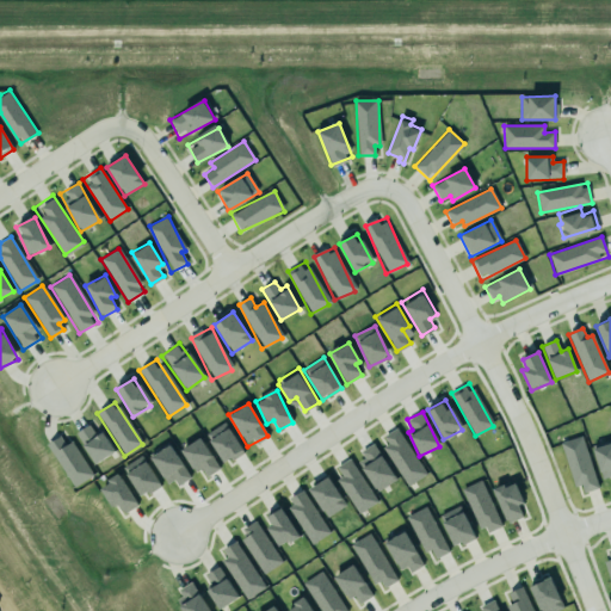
[(223,464),(244,452),(226,423),(205,433),(223,464)]
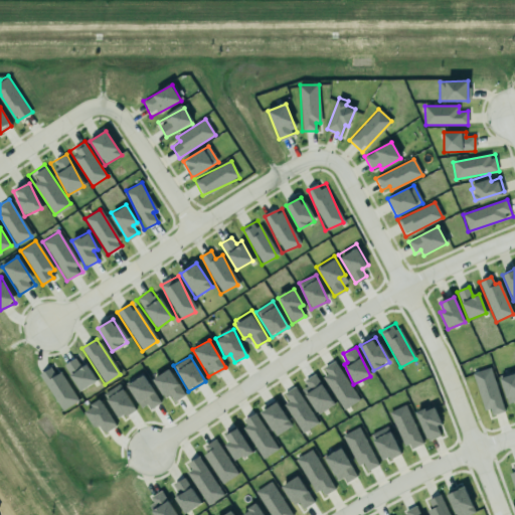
[(97,381),(86,363),(80,366),(75,358),(64,365),(79,391),(97,381)]
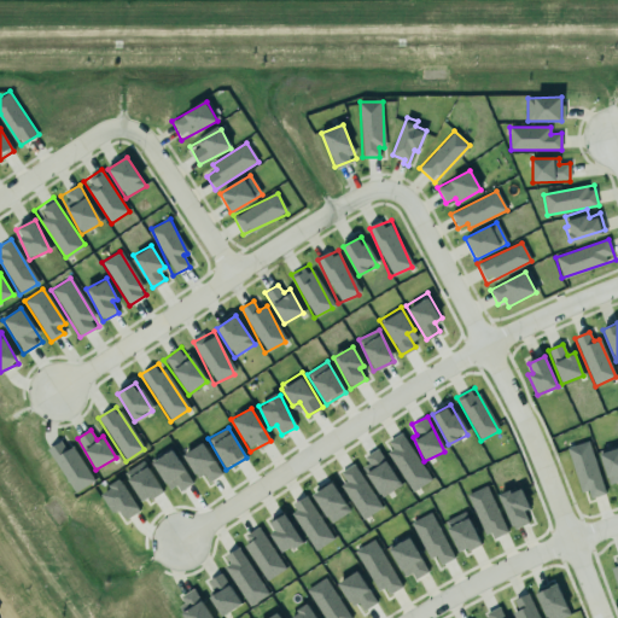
[(413,493),(431,481),(402,433),(383,444),(413,493)]
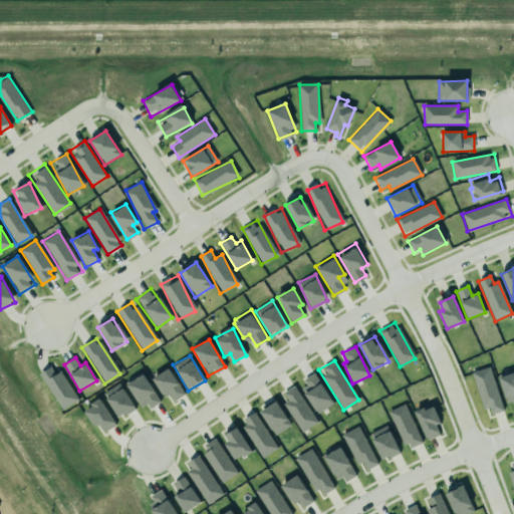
[(63,411),(78,400),(59,371),(55,373),(50,366),(39,374),(63,411)]
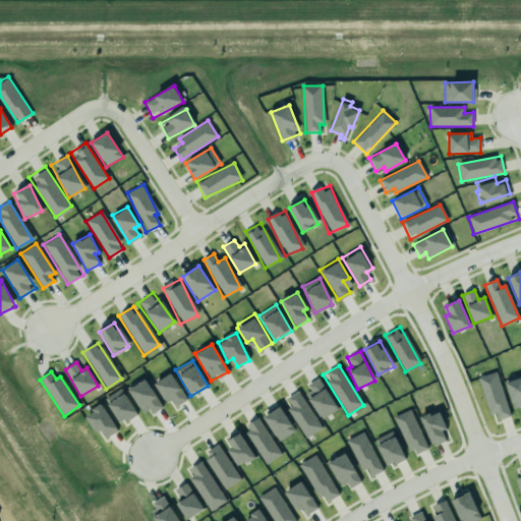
[(496,371),(477,378),(489,415),(496,413),(498,420),(510,416),(496,371)]
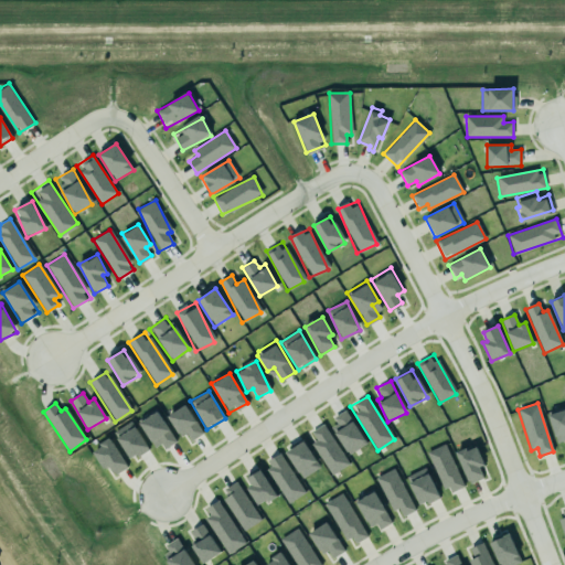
[(187,434),(190,440),(202,435),(188,405),(168,414),(179,437),(187,434)]
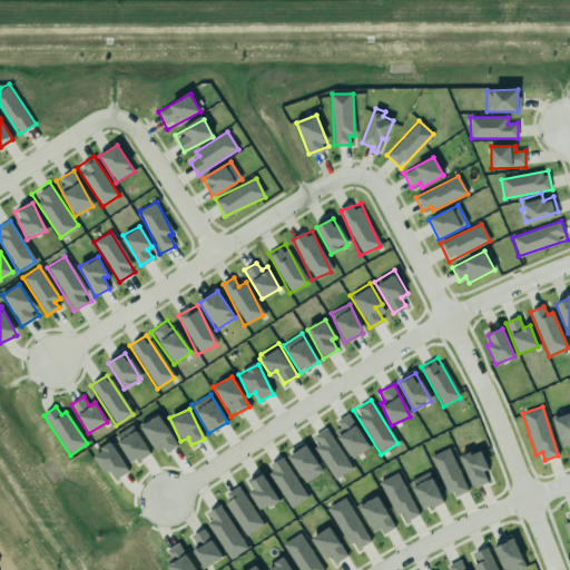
[(564,452),(569,451),(569,411),(554,416),(564,452)]
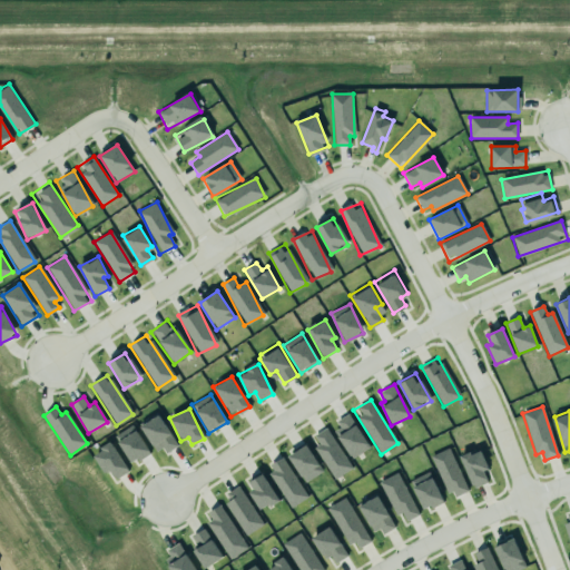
[(141,423),(156,446),(161,446),(165,452),(177,444),(157,412),(141,423)]
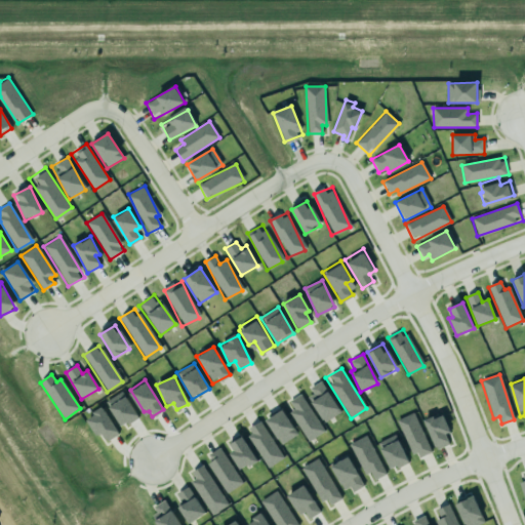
[(340,411),(322,384),(306,394),(324,422),(340,411)]
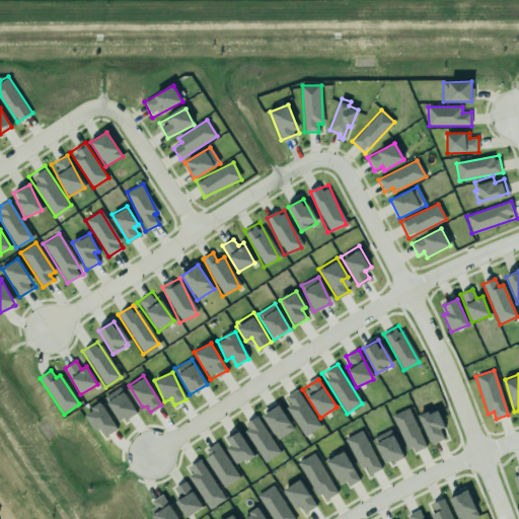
[(302,437),(318,429),(299,389),(286,396),(290,405),(288,406),(302,437)]
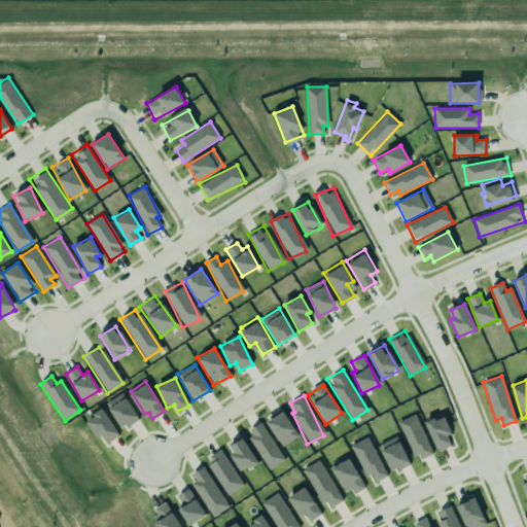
[(110,405),(120,423),(128,423),(137,418),(125,396),(110,405)]
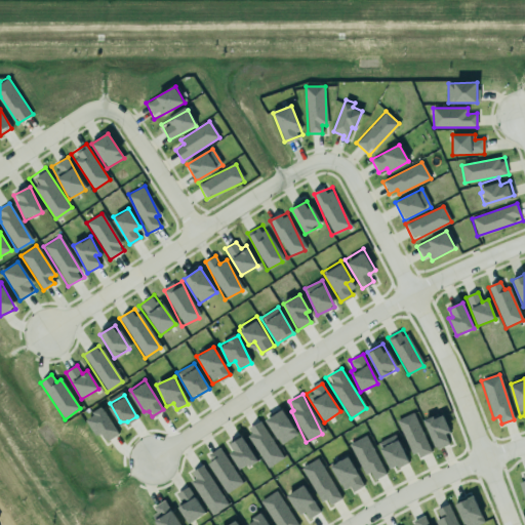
[(265,416),(281,442),(297,432),(282,406),(265,416)]
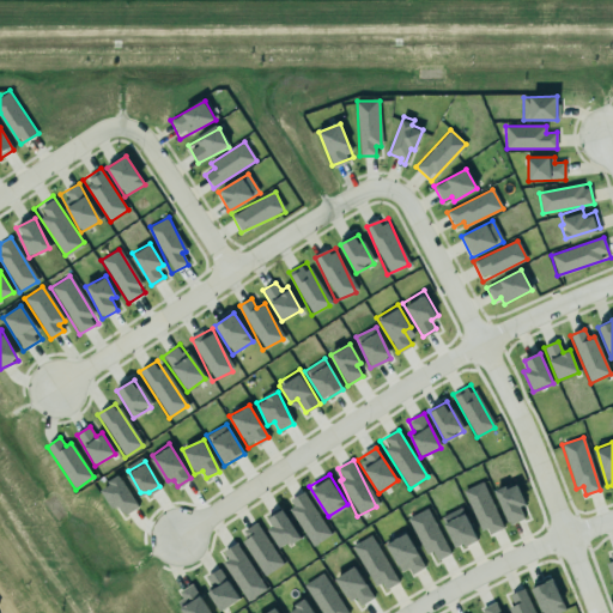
[(113,510),(119,507),(123,516),(138,507),(120,477),(99,489),(113,510)]
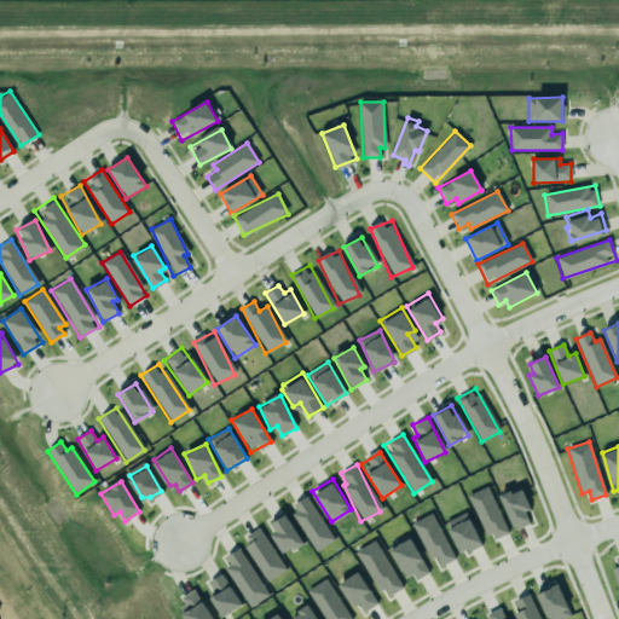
[(508,533),(487,486),(468,495),(490,542),(508,533)]
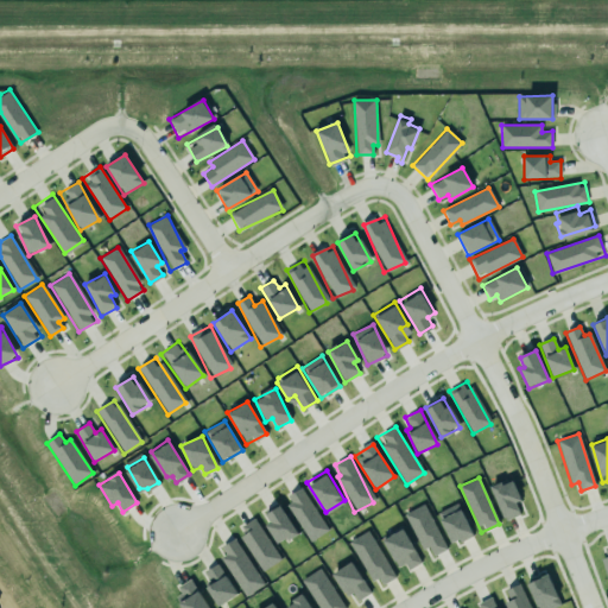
[(520,501),(513,480),(492,487),(504,520),(520,514),(515,502),(520,501)]
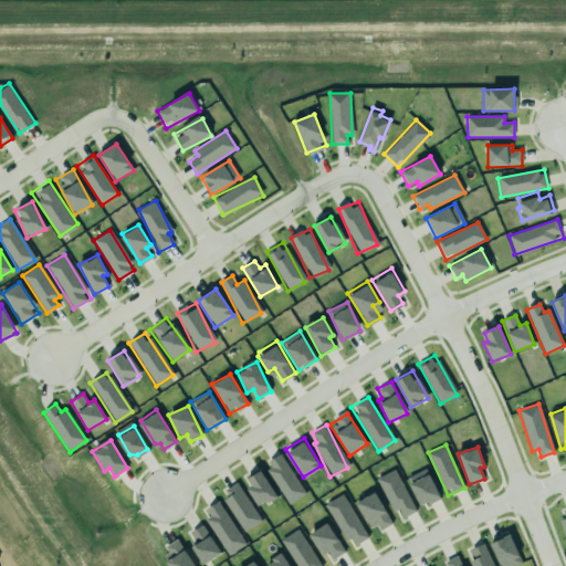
[(306,491),(289,503),(265,468),(268,461),(273,456),(280,451),(306,491)]
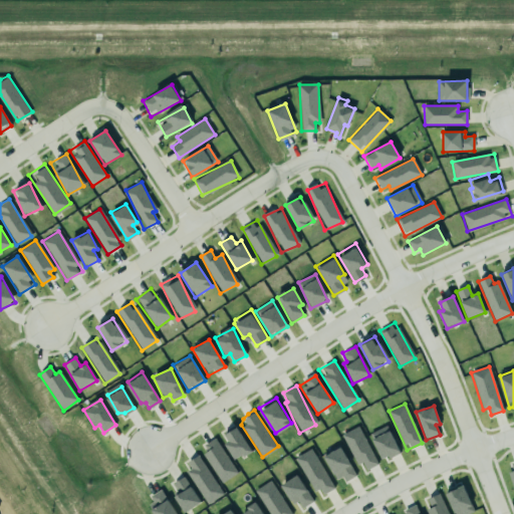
[(225,432),(236,424),(253,447),(244,453),(242,451),(234,457),(224,443),(230,439),(225,432)]
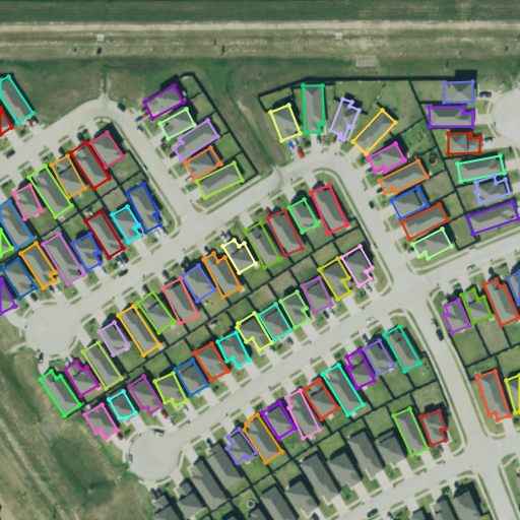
[(375,437),(386,461),(391,459),(392,461),(402,456),(390,430),(375,437)]
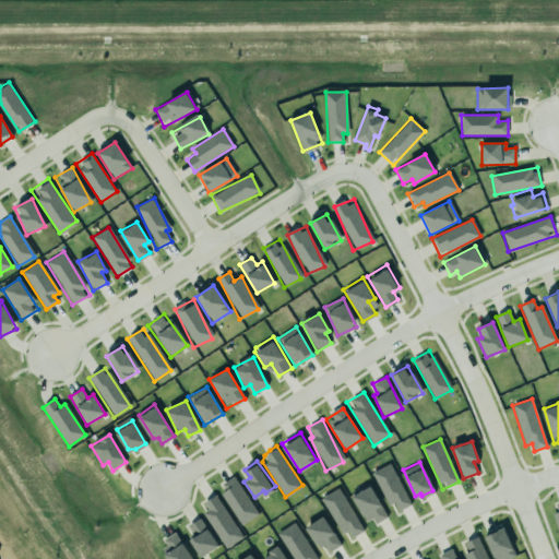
[(397,511),(411,506),(390,463),(371,472),(388,507),(394,503),(397,511)]
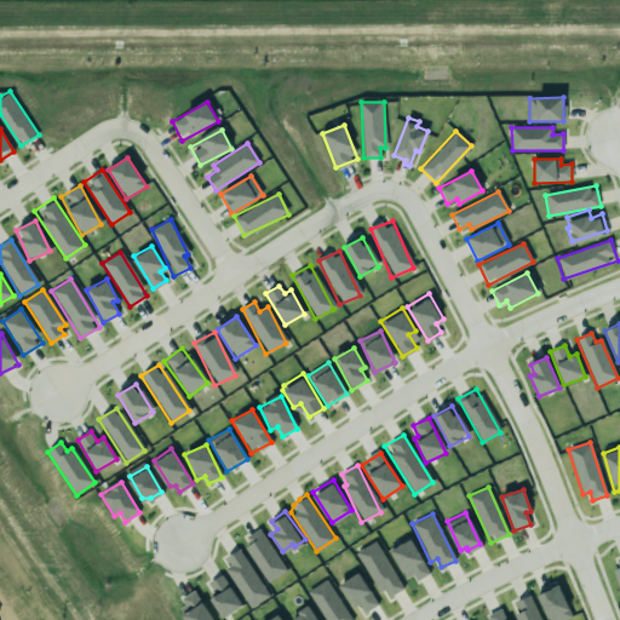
[(287,567),(258,523),(244,533),(248,541),(244,544),(267,580),(287,567)]
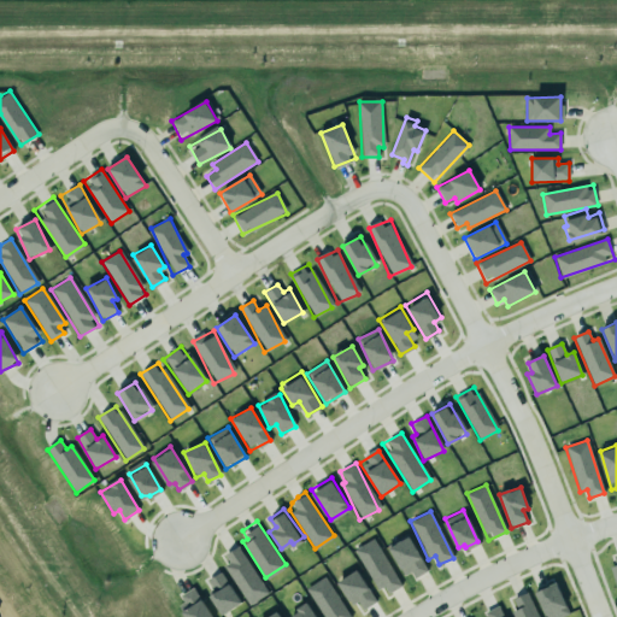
[(425,570),(410,536),(388,546),(405,580),(425,570)]
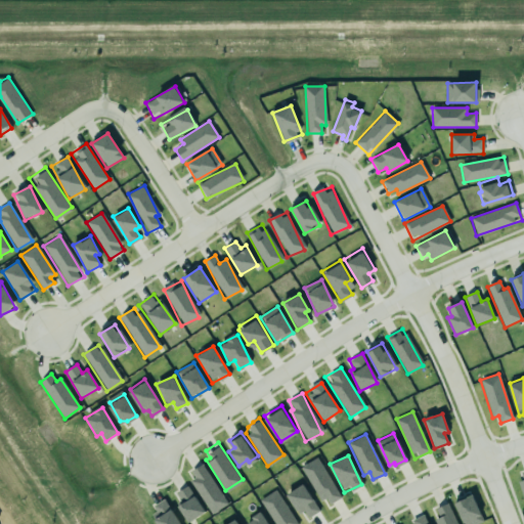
[(324,508),(341,498),(316,457),(301,466),(324,508)]
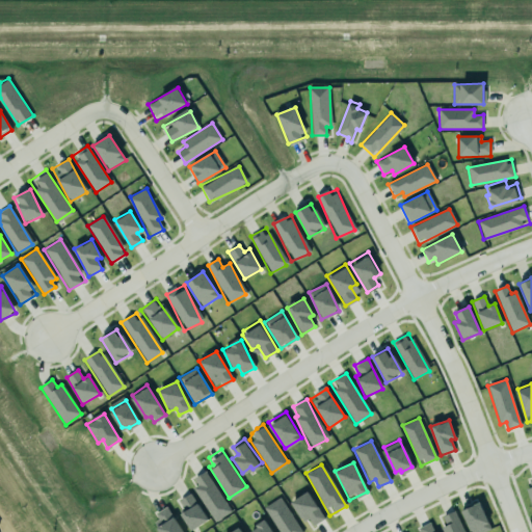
[(189,481),(215,522),(231,511),(205,471),(189,481)]
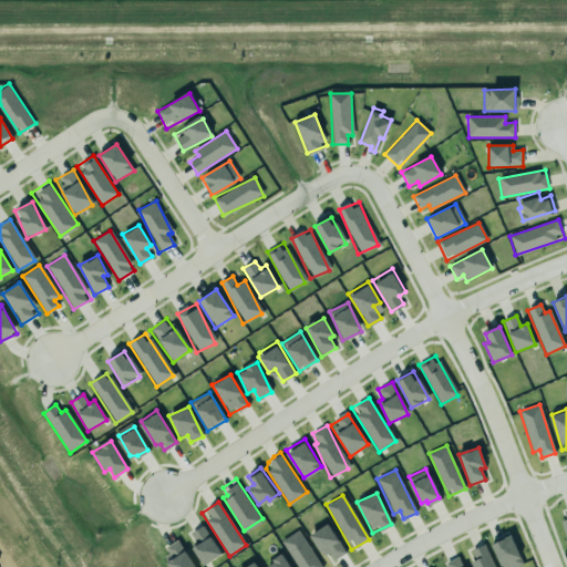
[(346,553),(328,524),(311,534),(328,563),(346,553)]
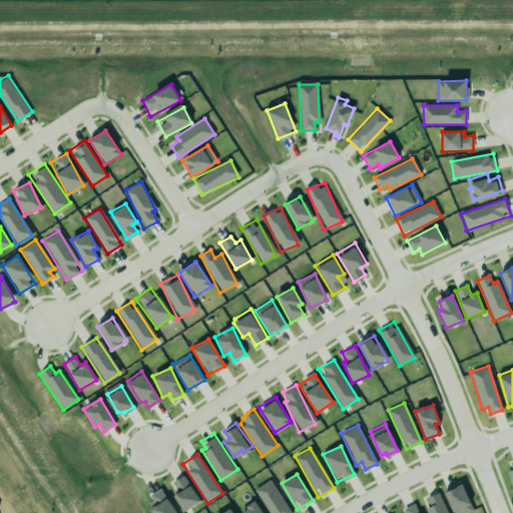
[(172,483),(177,492),(173,494),(184,512),(200,502),(183,476),(172,483)]
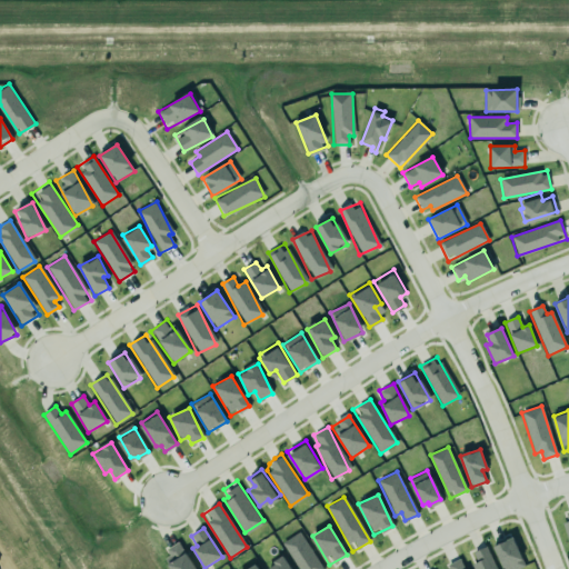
[(300,568),(282,540),(299,529),(325,568),(322,568),(300,568)]
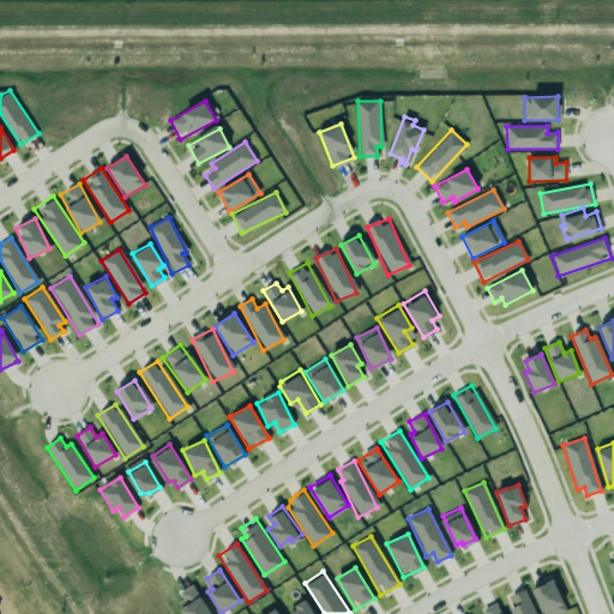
[(542,613),(561,613),(567,612),(553,581),(531,590),(542,613)]
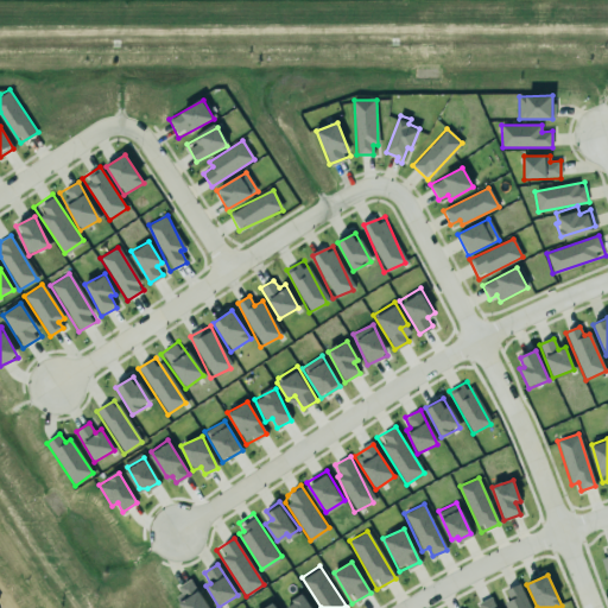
[(209,607),(190,578),(172,590),(183,607),(209,607)]
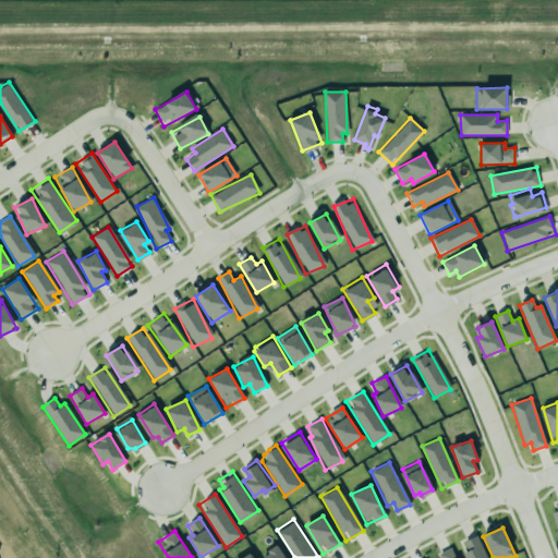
[(461,543),(465,557),(486,557),(480,536),(461,543)]
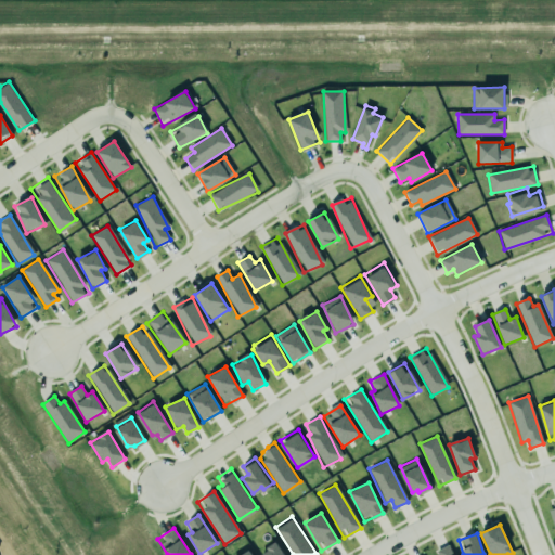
[(258,554),(283,554),(276,543),(258,554)]
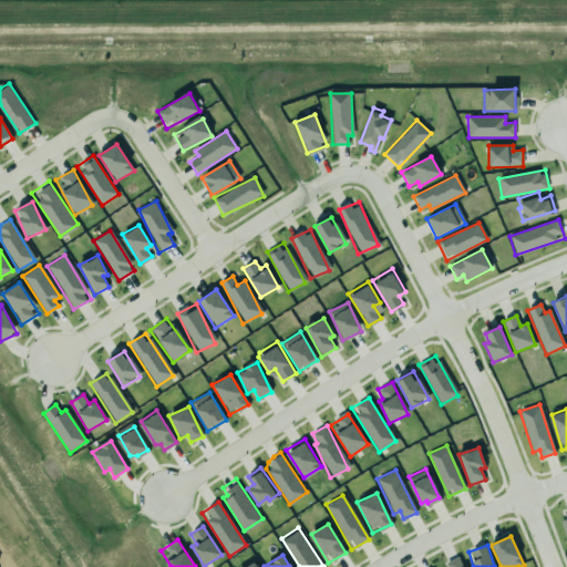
[(446,566),(463,566),(459,557),(444,564),(446,566)]
